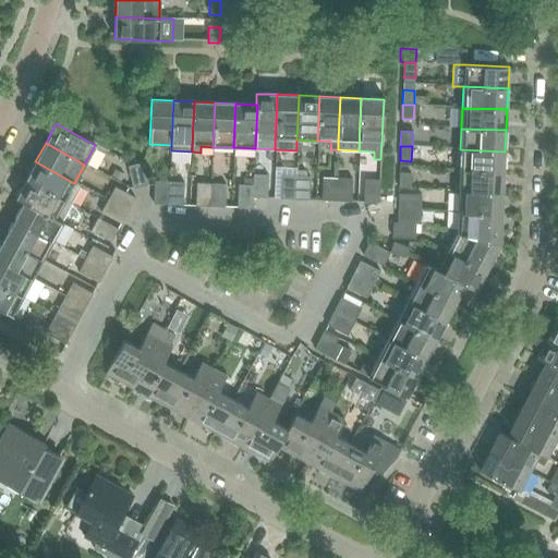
[(460,149),(459,170),(504,172),(505,152),(460,149)]
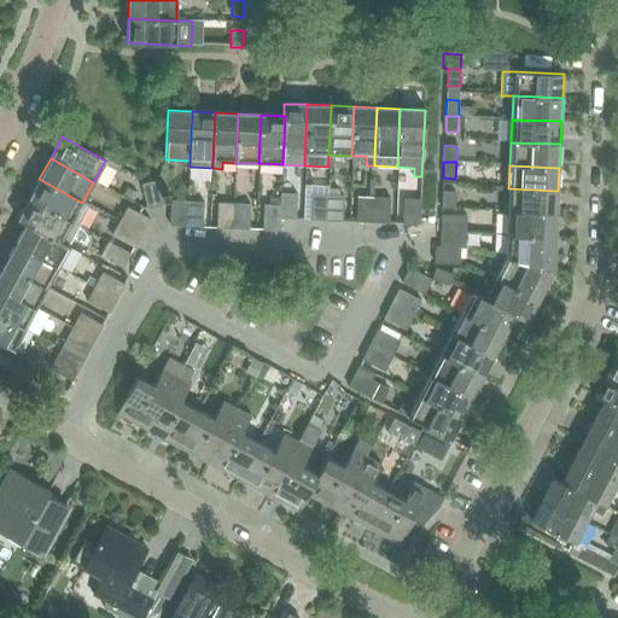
[(39,179),(28,199),(71,223),(79,227),(91,204),(83,200),(82,203),(39,179)]
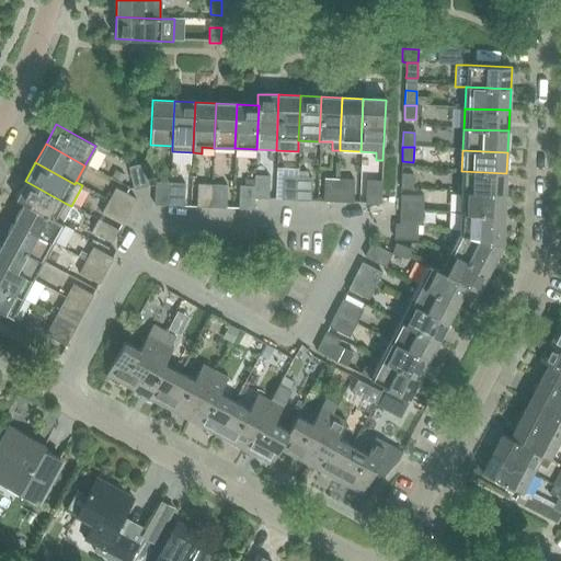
[(142,164),(128,168),(134,190),(148,186),(142,164)]
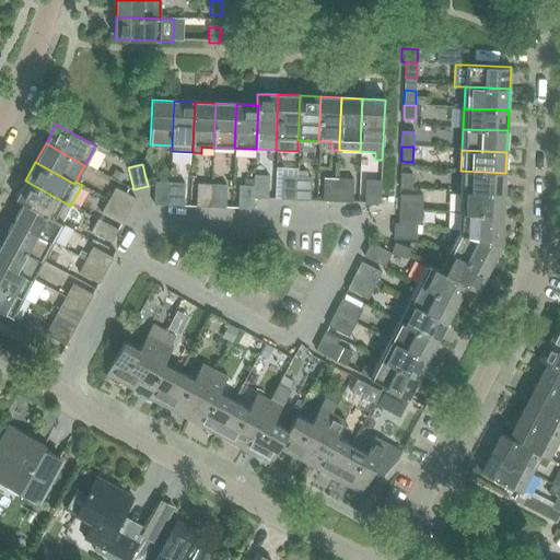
[(115,170),(112,176),(120,182),(124,175),(115,170)]
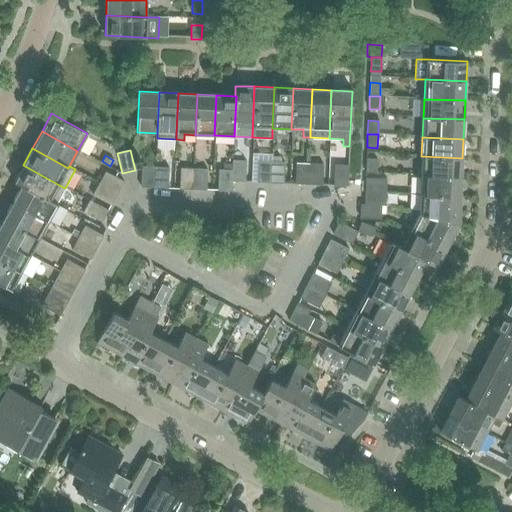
[(421,156),(421,175),(461,177),(462,158),(421,156)]
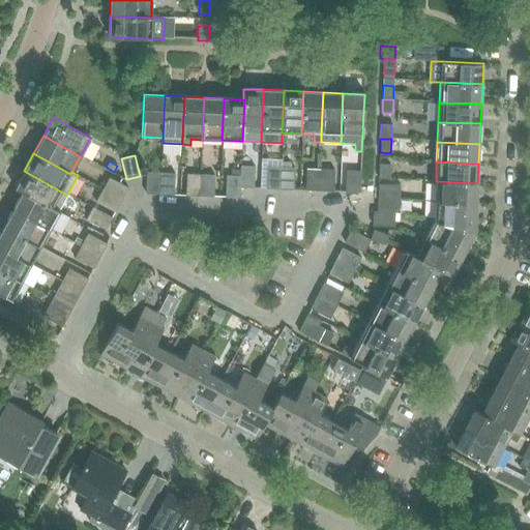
[(379,165),(379,179),(389,179),(389,165),(379,165)]
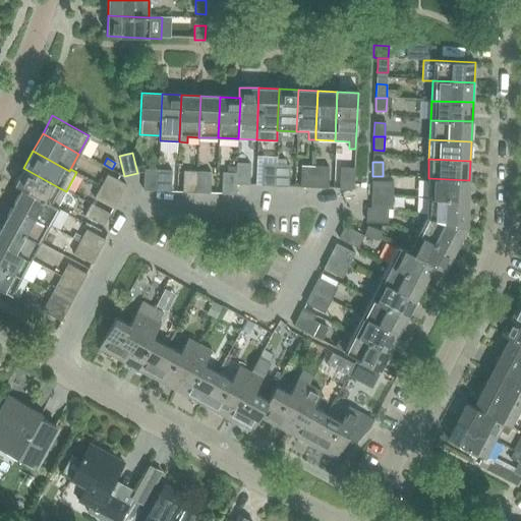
[(236,164),(236,174),(236,184),(249,185),(250,164),(236,164)]
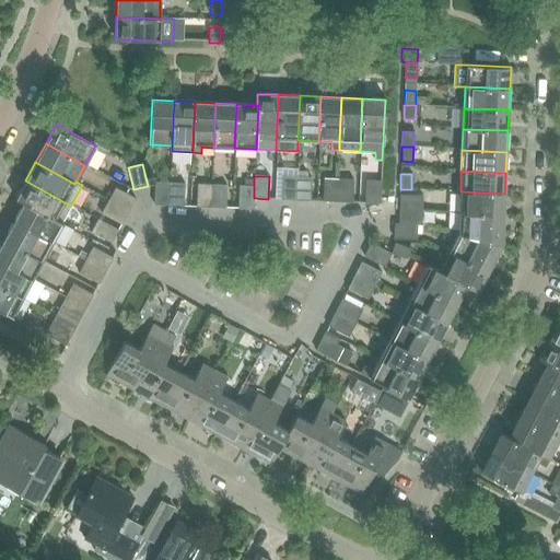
[(281,200),(295,200),(296,177),(281,177),(281,200)]
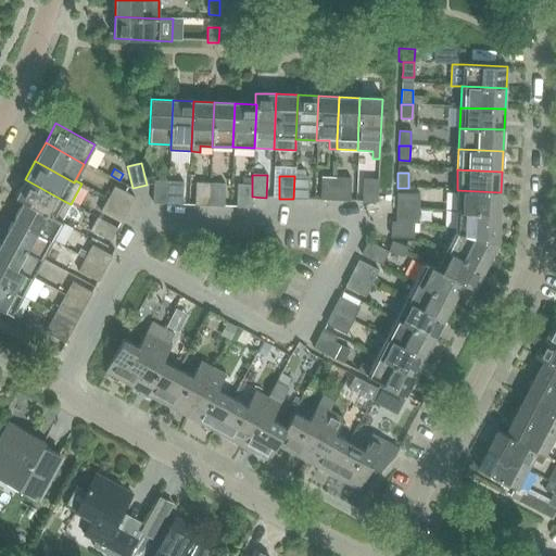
[(294,176),(293,199),(308,200),(310,177),(294,176)]
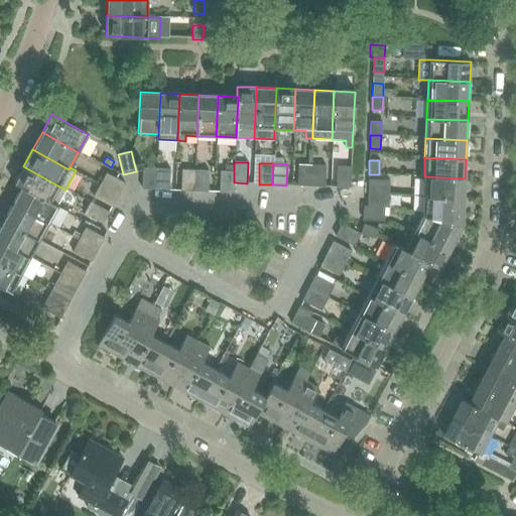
[(297,185),(311,186),(311,165),(298,164),(297,185)]
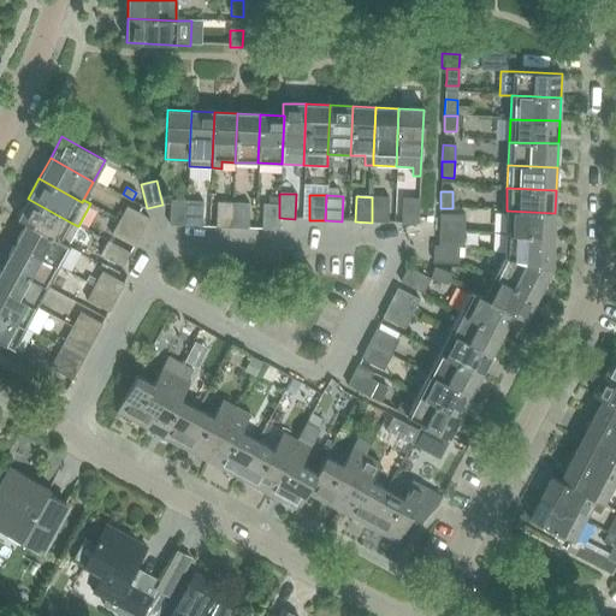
[(372,197),(372,223),(388,223),(389,199),(372,197)]
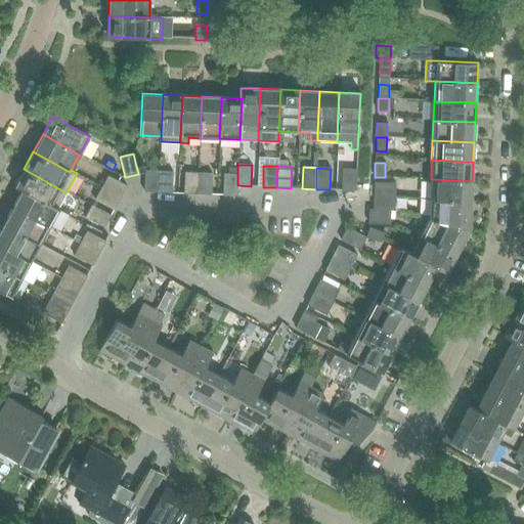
[(24,169),(13,186),(22,190),(51,207),(57,210),(57,209),(67,192),(60,189),(24,169)]
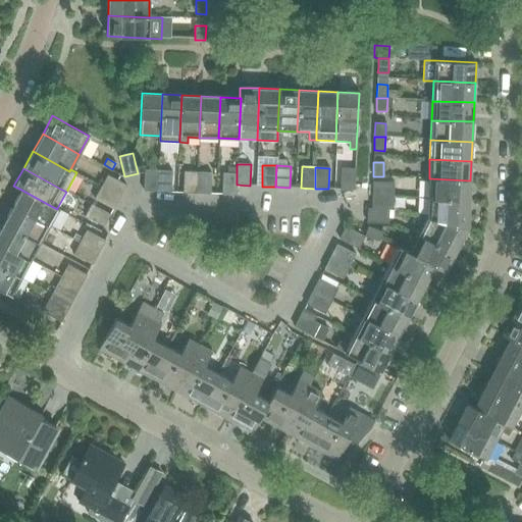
[(341,168),(340,190),(354,191),(355,169),(341,168)]
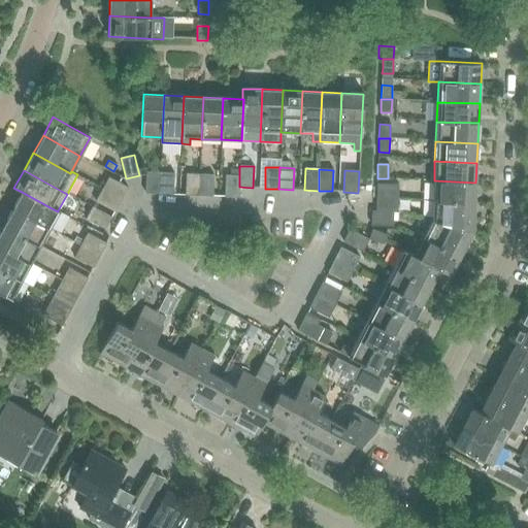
[(145,193),(160,194),(160,172),(145,171),(145,175),(145,193)]
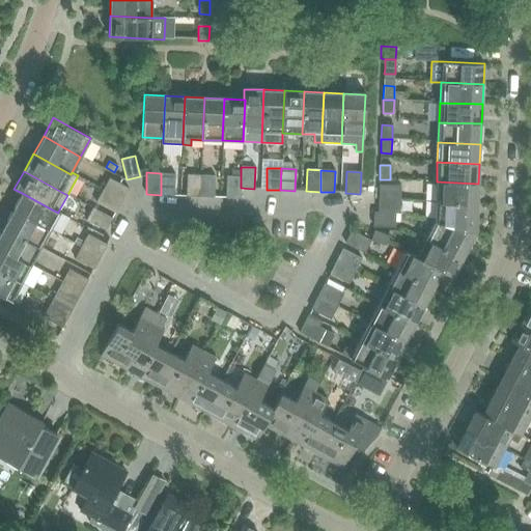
[(161,173),(161,195),(174,195),(175,174),(161,173)]
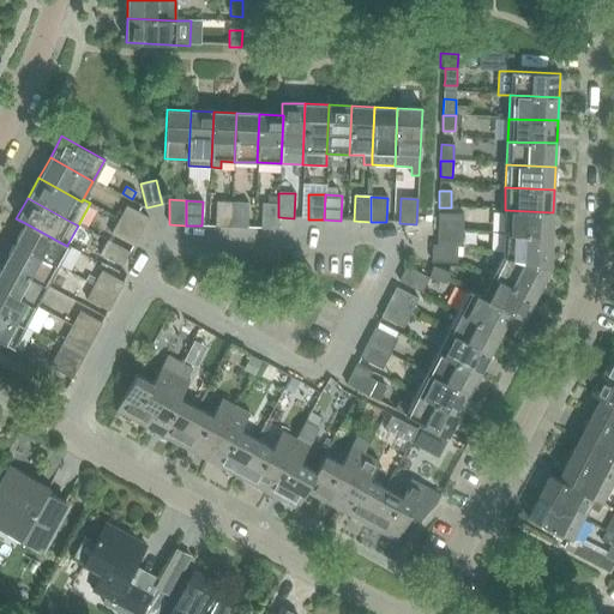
[(216,227),(232,228),(233,203),(216,202),(216,227)]
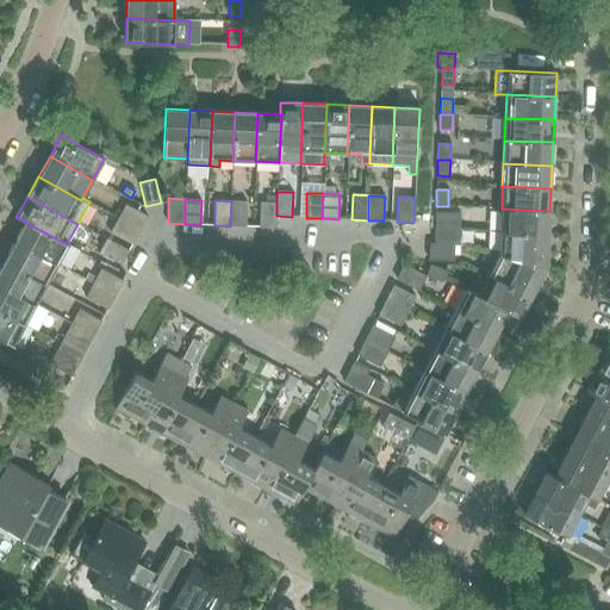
[(231,201),(230,226),(246,226),(247,201),(231,201)]
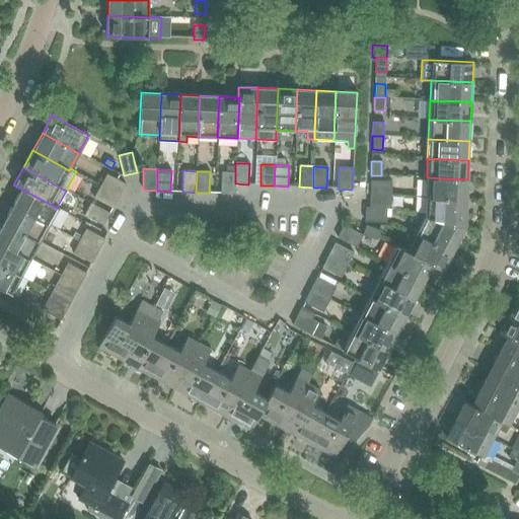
[(235,183),(235,173),(221,172),(220,194),(234,194),(235,183)]
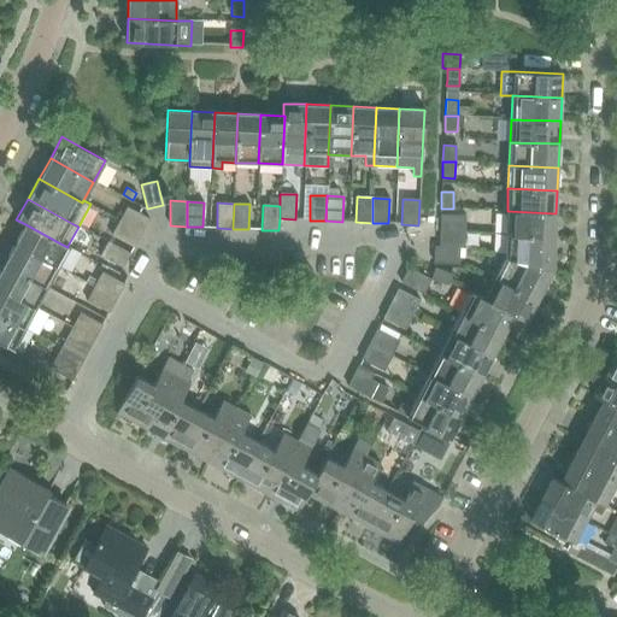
[(127,206),(119,221),(141,233),(148,218),(127,206)]
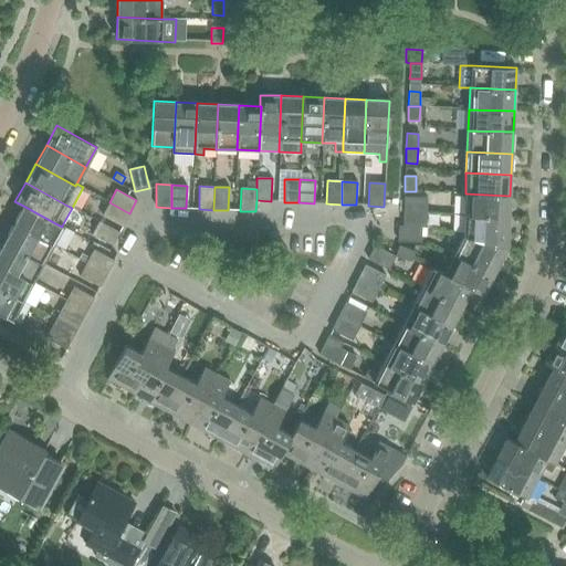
[(465,194),(464,216),(510,217),(510,196),(465,194)]
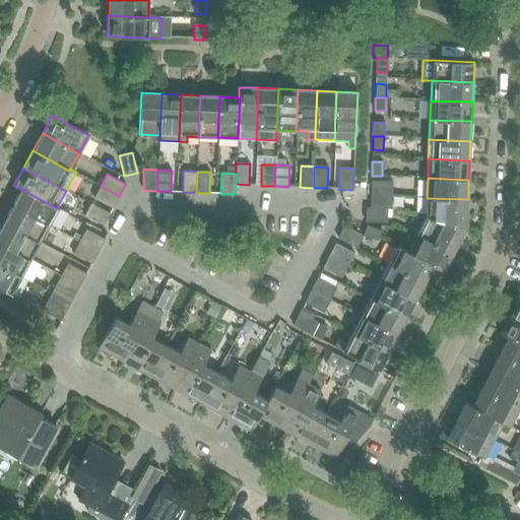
[(371,182),(371,195),(392,195),(393,182),(371,182)]
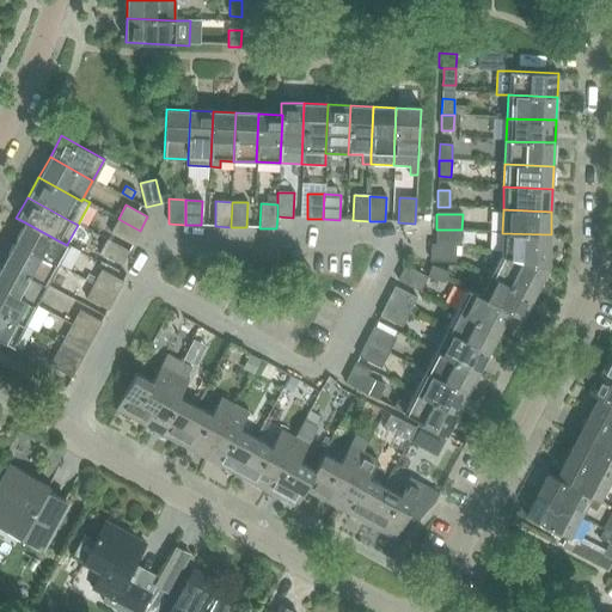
[(140,231),(118,219),(110,233),(132,245),(140,231)]
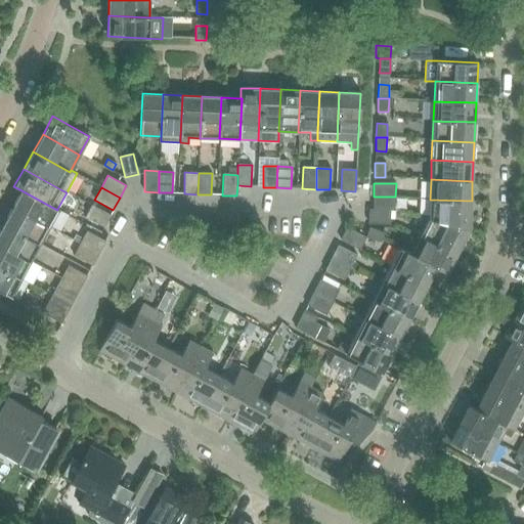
[(22,190),(12,208),(49,227),(58,209),(57,209),(57,210),(51,207),(22,190)]
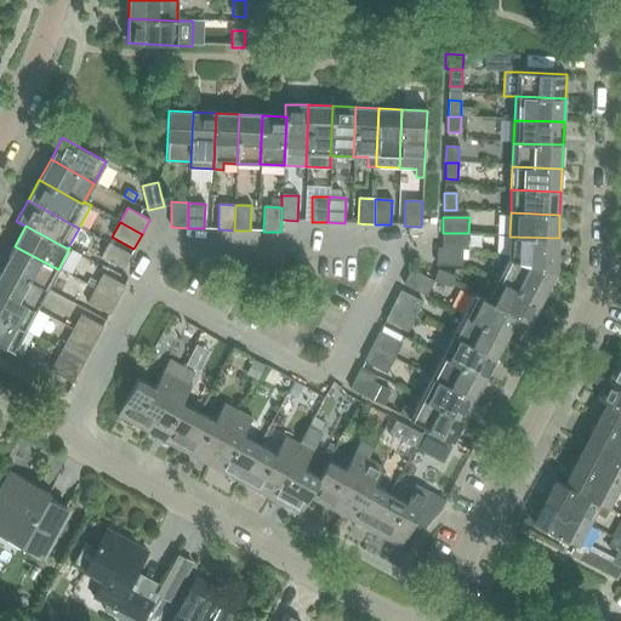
[(443,233),(442,249),(462,250),(468,250),(468,233),(443,233)]
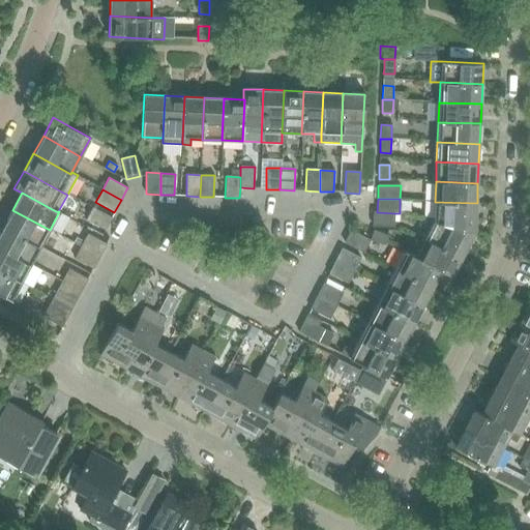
[(435,202),(434,222),(475,232),(477,203),(435,202)]
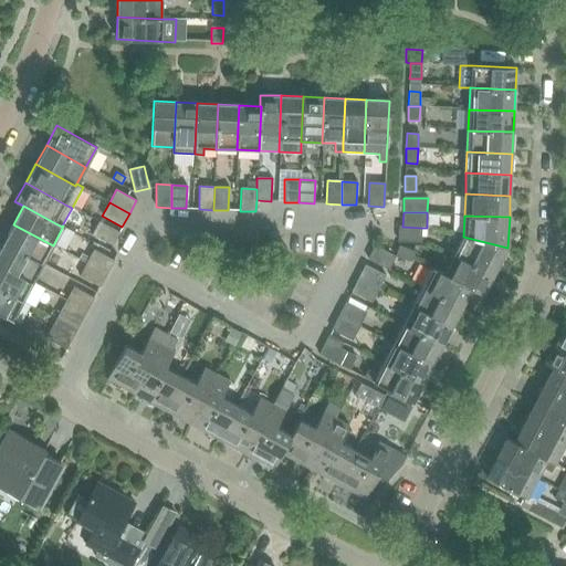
[(91,236),(112,247),(119,232),(98,221),(91,236)]
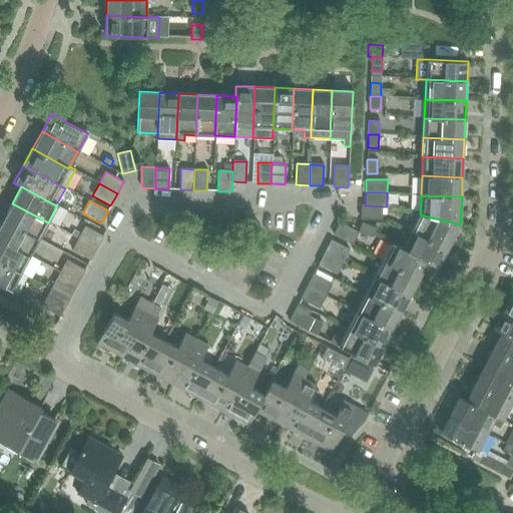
[(12,203),(3,220),(38,239),(48,222),(12,203)]
